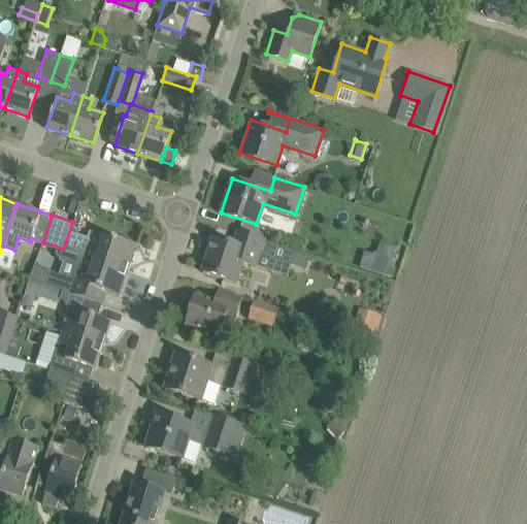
[(119,236),(118,238),(89,230),(81,255),(127,269),(135,244),(132,243),(133,240),(131,237),(129,237),(122,234),(119,236)]
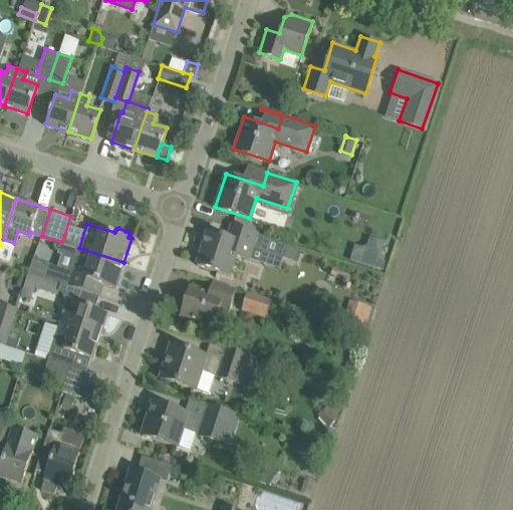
[(207,230),(197,263),(201,265),(216,269),(229,273),(235,253),(248,257),(251,246),(283,256),(283,255),(287,244),(287,242),(250,230),(231,224),(227,237),(207,230)]
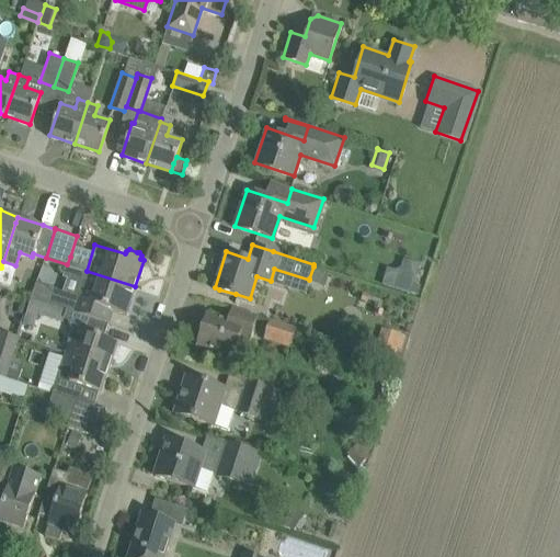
[(77,294),(54,286),(49,303),(66,308),(107,321),(112,309),(126,314),(135,286),(87,271),(83,270),(77,294)]
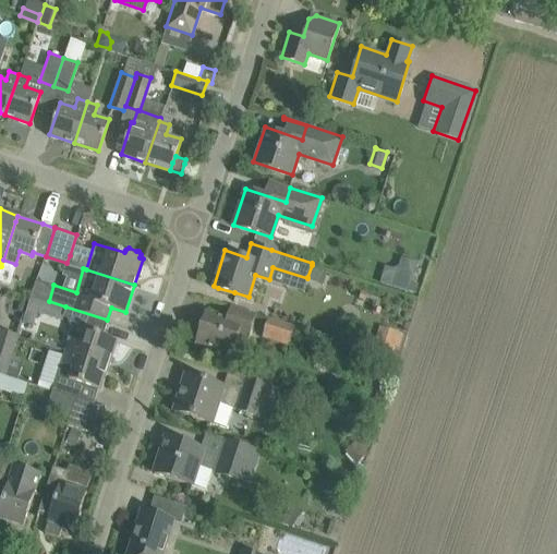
[(412,279),(414,274),(403,269),(396,274),(394,284),(415,291),(419,281),(412,279)]
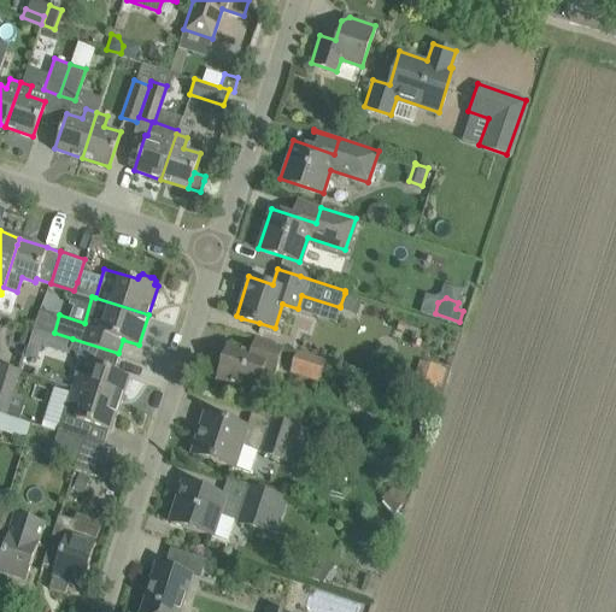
[(217,377),(222,378),(240,384),(239,389),(256,394),(263,370),(274,372),(282,346),(256,336),(251,351),(227,343),(217,377)]
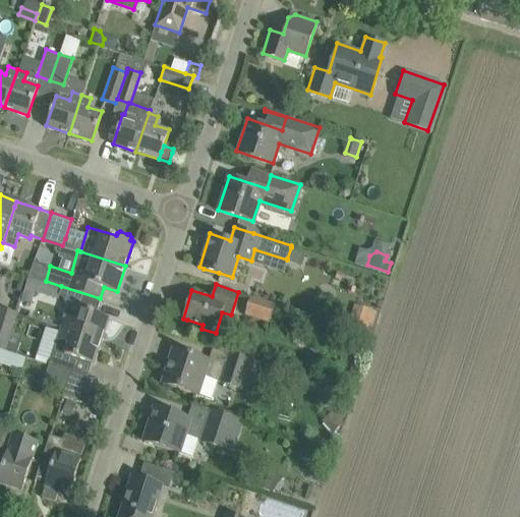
[(24,285),(20,299),(31,302),(35,288),(24,285)]
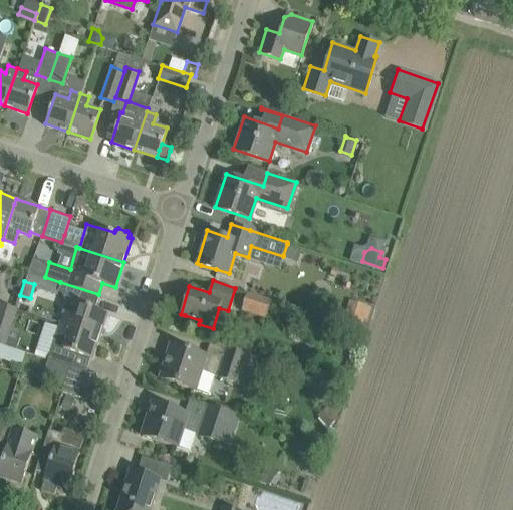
[(59,321),(91,332),(99,335),(107,312),(99,309),(94,308),(98,294),(60,282),(58,289),(61,290),(66,300),(63,310),(59,321)]
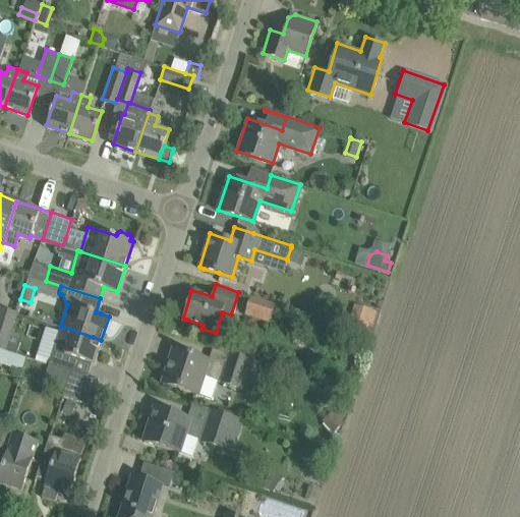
[(245,314),(270,323),(276,305),(251,296),(245,314)]
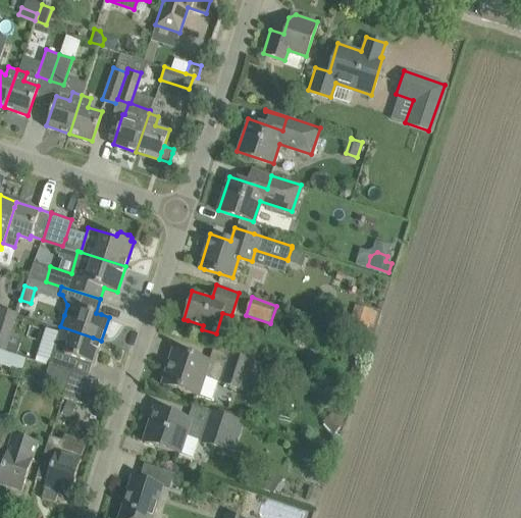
[(374,307),(356,302),(352,316),(360,318),(357,328),(367,331),(374,307)]
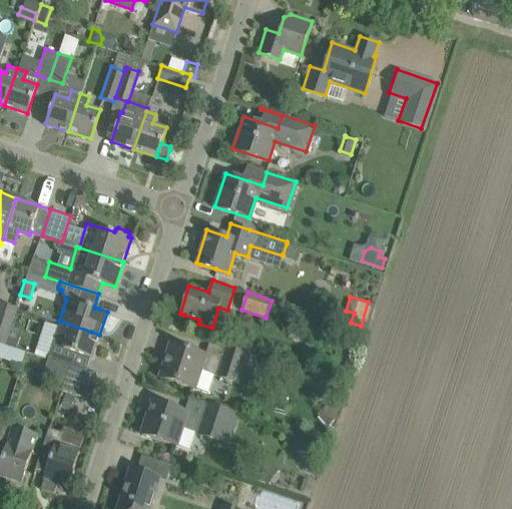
[(0,341),(5,343),(18,306),(2,301),(0,307),(0,341)]
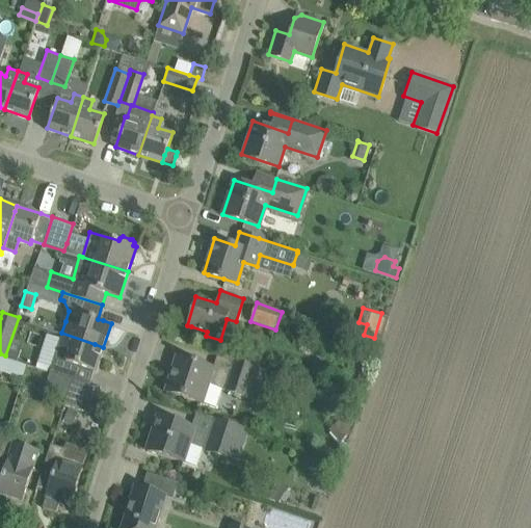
[(65,360),(54,355),(49,370),(72,378),(87,384),(91,369),(96,370),(103,347),(61,333),(57,345),(70,349),(65,360)]
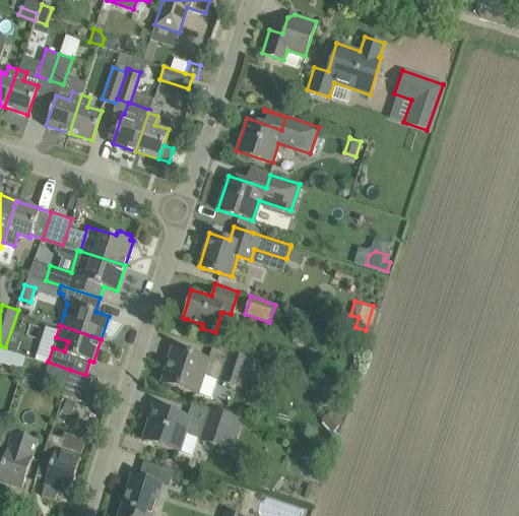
[(0,360),(5,363),(9,348),(5,347),(0,345),(0,360)]
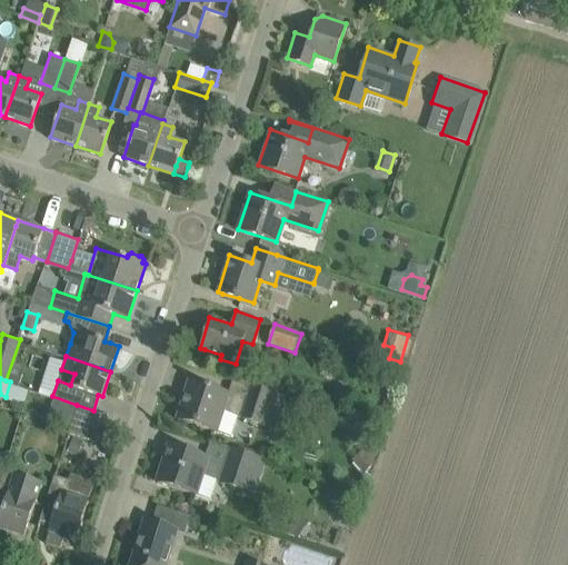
[(189,380),(177,417),(183,419),(198,424),(230,434),(237,414),(242,416),(248,398),(228,392),(210,387),(189,380)]
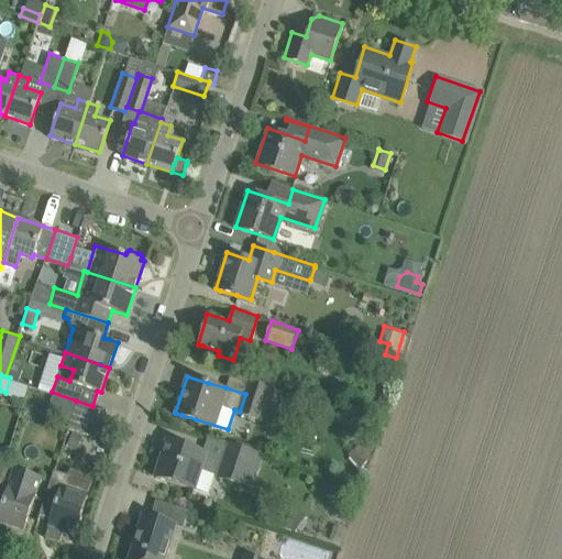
[(14,380),(10,394),(23,398),(28,384),(14,380)]
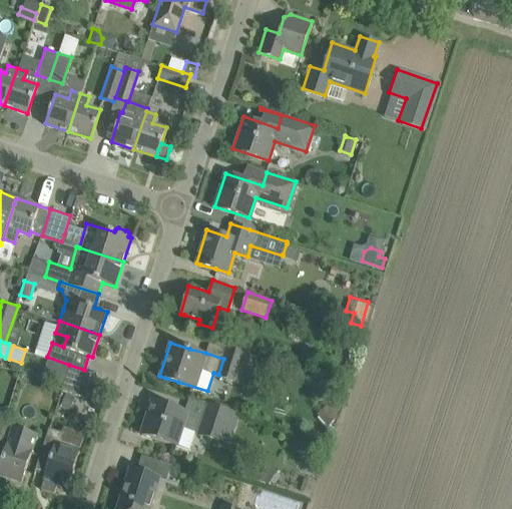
[(218,375),(241,383),(250,355),(227,347),(223,359),(218,375)]
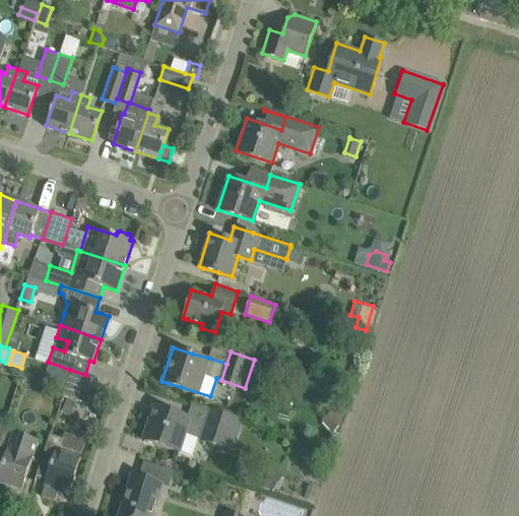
[(48,362),(43,380),(64,386),(70,370),(48,362)]
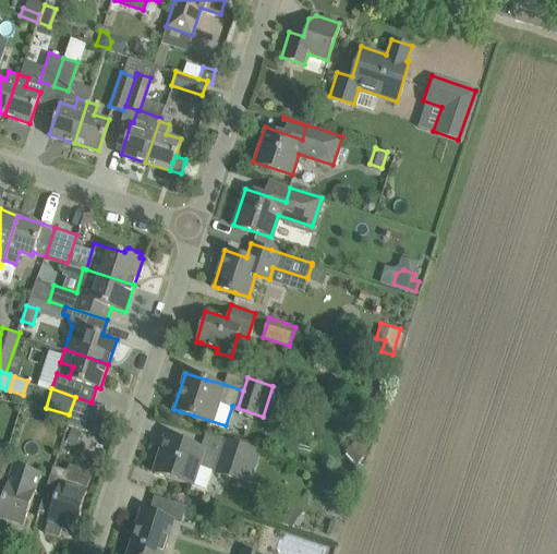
[(101,405),(92,402),(75,397),(69,414),(67,422),(84,428),(88,416),(97,419),(101,405)]
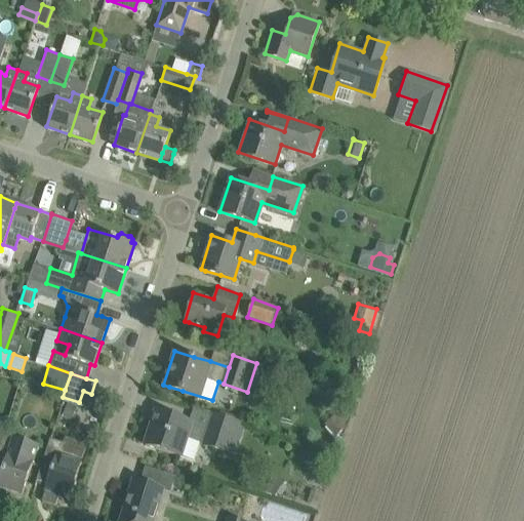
[(320,387),(318,395),(330,398),(332,390),(320,387)]
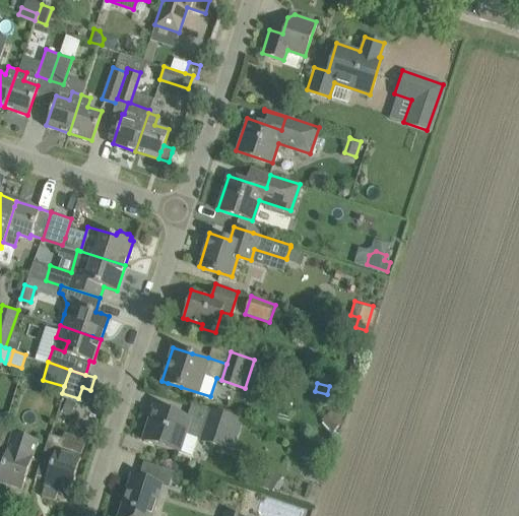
[(154,405),(143,439),(148,440),(163,445),(179,450),(184,432),(197,437),(202,423),(188,418),(189,416),(174,411),(154,405)]
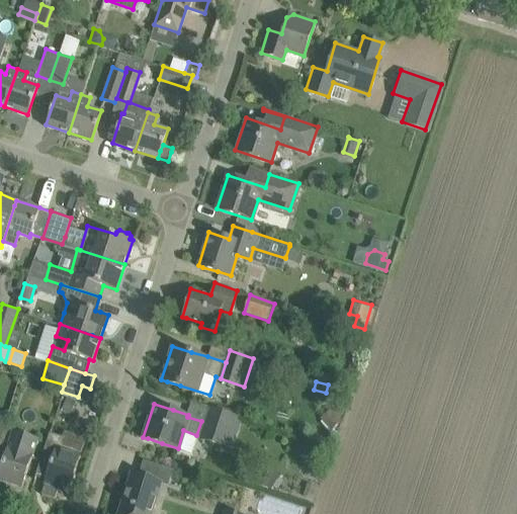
[(333,406),(322,415),(332,427),(343,418),(333,406)]
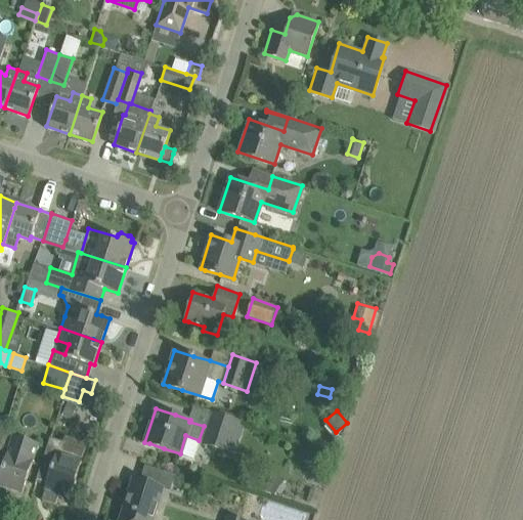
[(204,441),(204,442),(228,449),(237,420),(213,413),(204,441)]
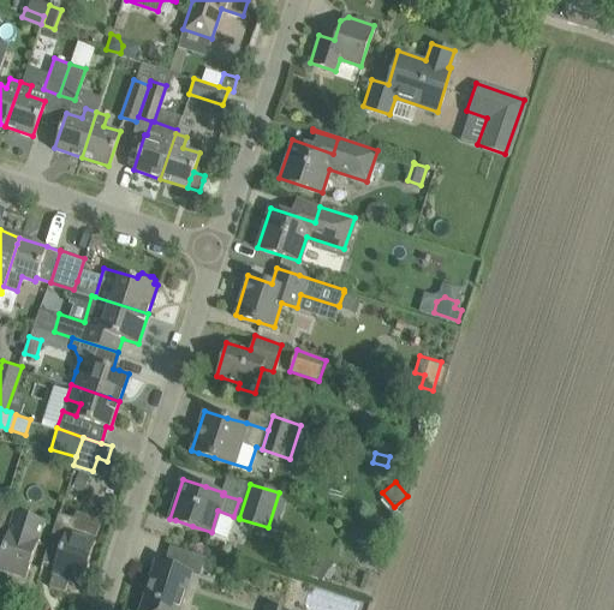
[(0,536),(6,538),(0,556),(0,567),(25,576),(33,554),(43,520),(31,516),(3,507),(0,514),(0,536)]
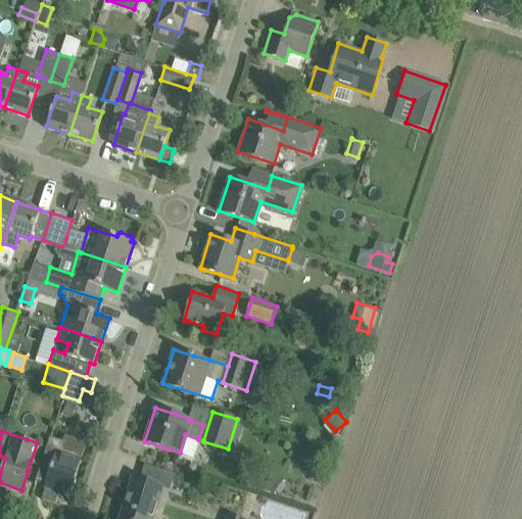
[(55,501),(60,484),(70,487),(86,441),(64,433),(62,439),(49,435),(34,482),(35,482),(37,476),(46,480),(41,497),(55,501)]
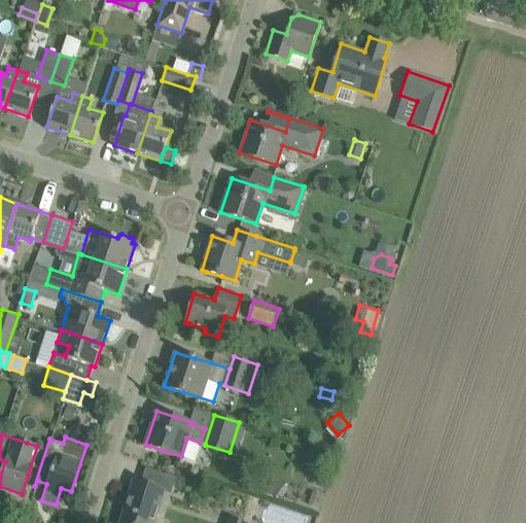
[(168,473),(164,484),(173,486),(176,476),(168,473)]
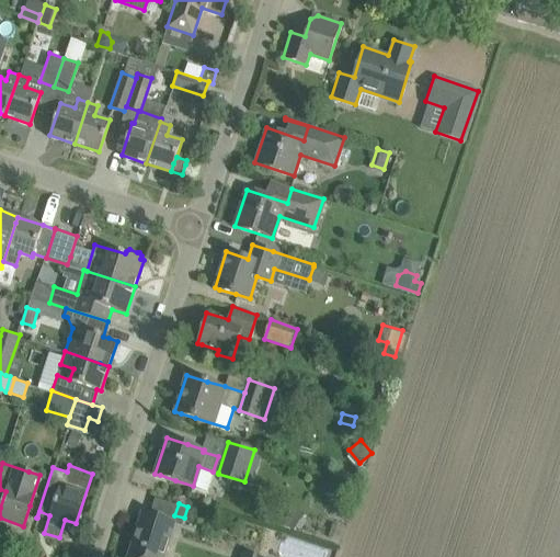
[(143,512),(127,556),(160,556),(172,522),(149,514),(143,512)]
